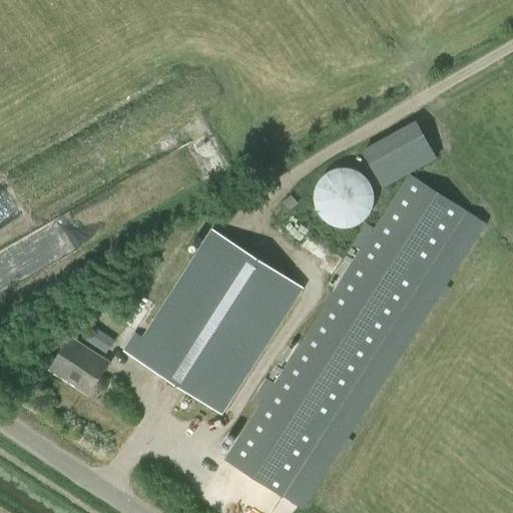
[(373,184),(433,163),(418,122),(359,143),(373,184)]
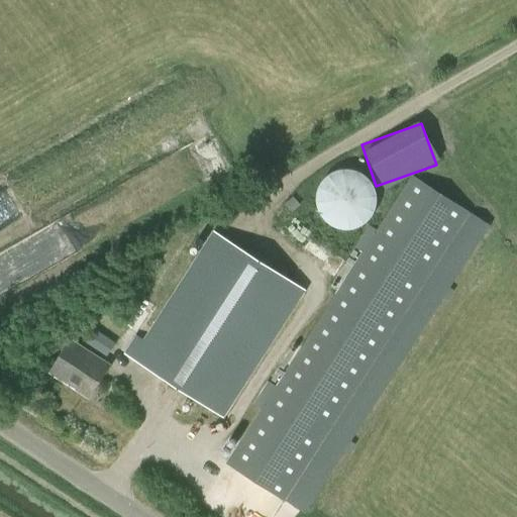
[(376,209),(378,200),(376,190),(372,182),(365,175),(356,171),(346,169),(337,171),(329,175),(322,182),(318,190),(316,200),(318,209),(322,217),(329,224),(337,228),(346,230),(356,228),(365,224),(372,217),(376,209)]
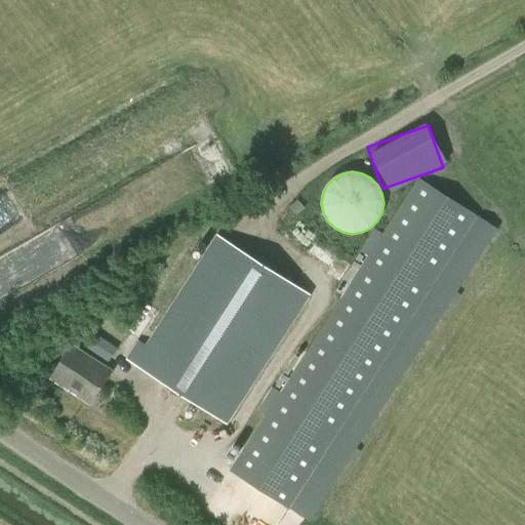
[(441,275),(478,216),(418,177),(382,234),(374,229),(360,251),(367,256),(280,393),(272,388),(257,410),(265,415),(230,471),(289,510),(326,451),(332,455),(344,438),(338,434),(430,291),(434,294),(445,278),(441,275)]
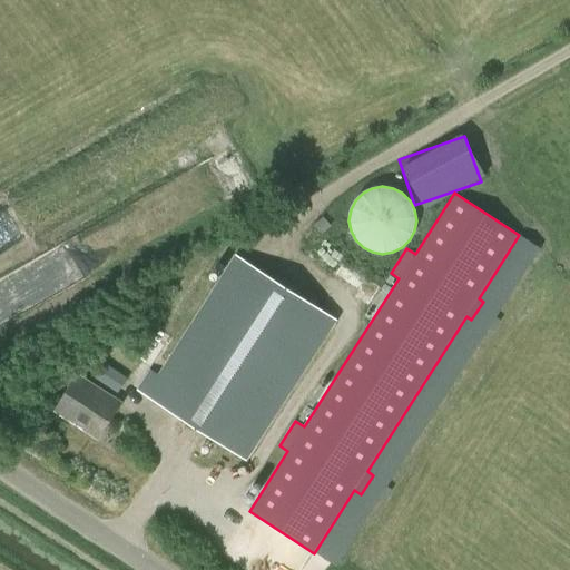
[(154,391),(150,396),(245,458),(334,321),(238,259),(154,391)]
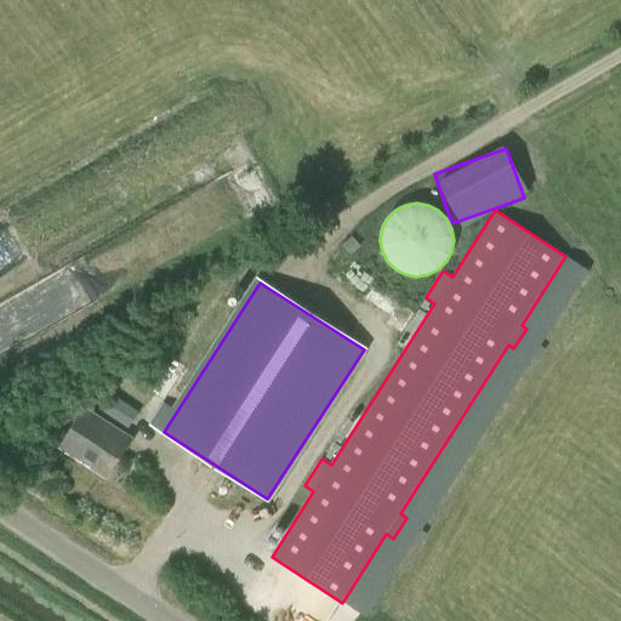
[(126,429),(138,411),(113,396),(101,414),(126,429)]
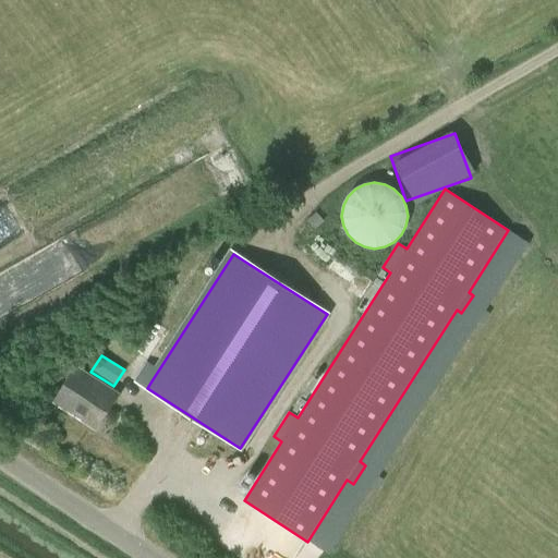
[(97,429),(119,395),(76,367),(55,402),(97,429)]
